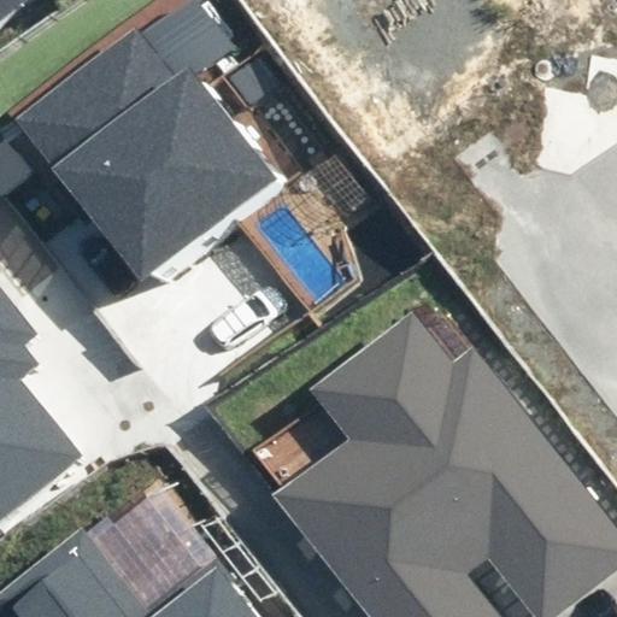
[(0,0),(0,24),(33,0),(0,0)]
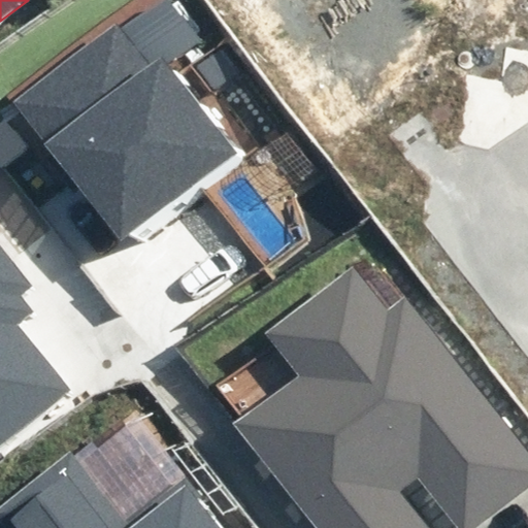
[(119,242),(234,156),(162,59),(152,66),(117,21),(10,100),(19,110),(0,124),(0,165),(5,172),(43,143),(119,242)]
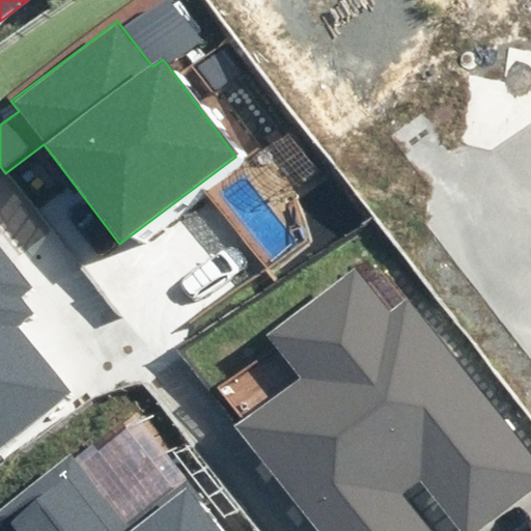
[(0,447),(71,392),(19,327),(35,313),(22,297),(35,287),(0,242),(0,447)]
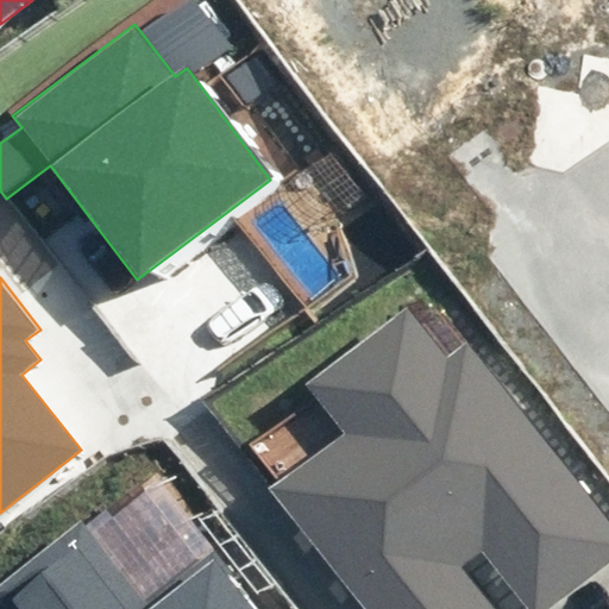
[(546,608),(608,560),(608,523),(468,343),(449,358),(408,306),(305,385),(343,434),(271,489),(364,608),(496,608),(463,566),(484,551),(528,608),(546,608)]
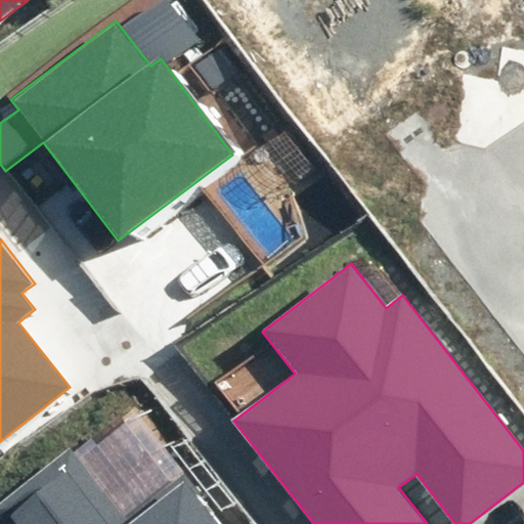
[(124,523),(121,523),(70,455),(0,509),(0,518),(4,523),(218,523),(184,479),(124,523)]
